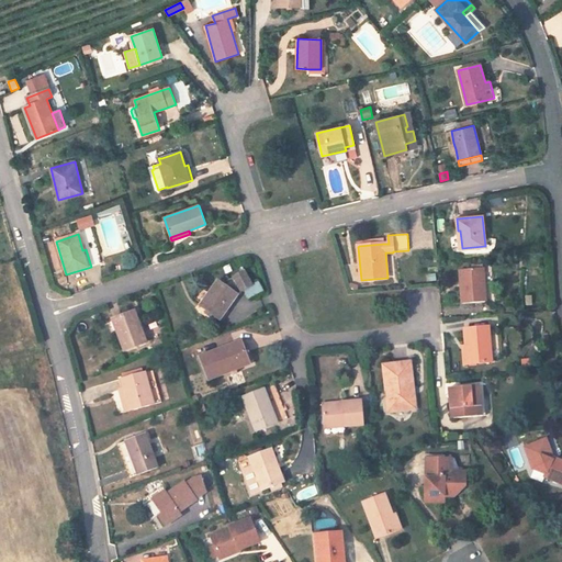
[(483,269),(460,271),(462,304),(485,302),(483,269)]
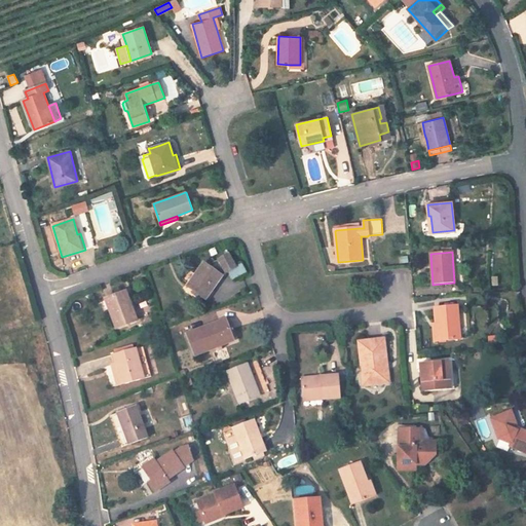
[(208,266),(204,263),(196,275),(189,285),(188,287),(194,292),(199,295),(205,299),(207,298),(212,291),(222,276),(229,272),(237,268),(229,254),(219,259),(219,260),(215,262),(208,266)]
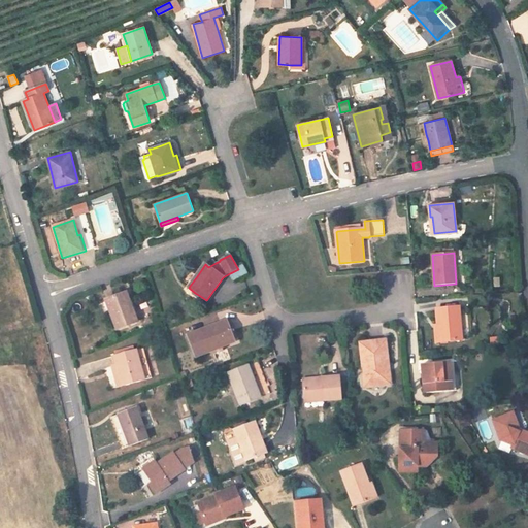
[(243,266),(238,269),(230,273),(234,281),(248,273),(243,266)]
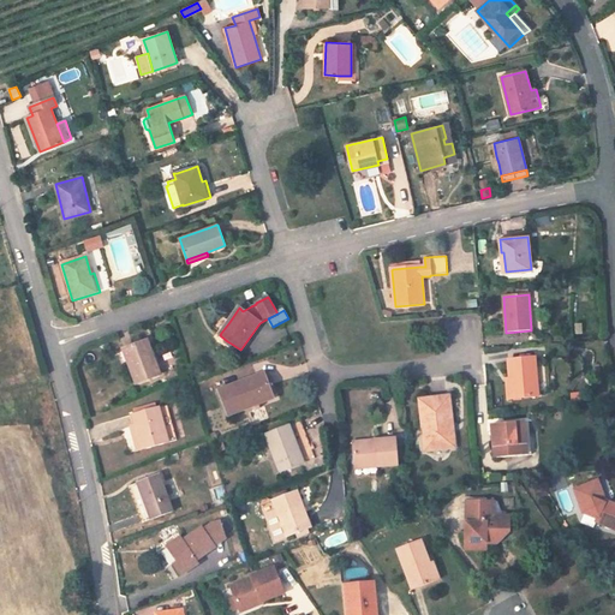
[(214,327),(221,333),(230,322),(221,316),(214,327)]
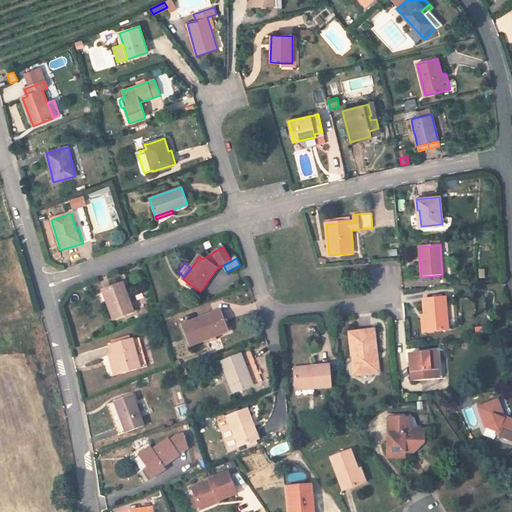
[(113,320),(133,312),(127,296),(130,295),(128,291),(126,292),(123,284),(103,292),(103,293),(107,302),(113,320)]
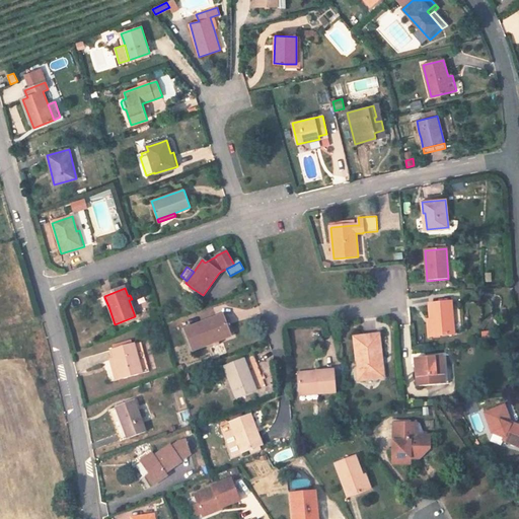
[(102,308),(108,306),(104,297),(99,299),(102,308)]
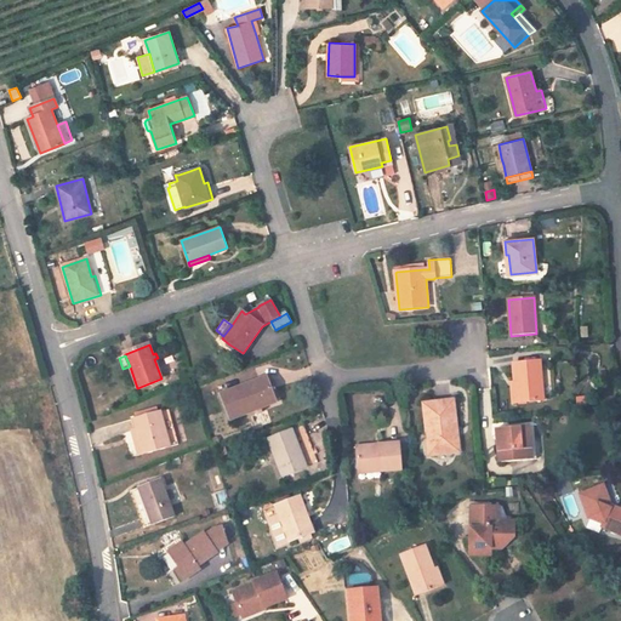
[(517,404),(543,402),(541,362),(513,364),(514,383),(517,404)]
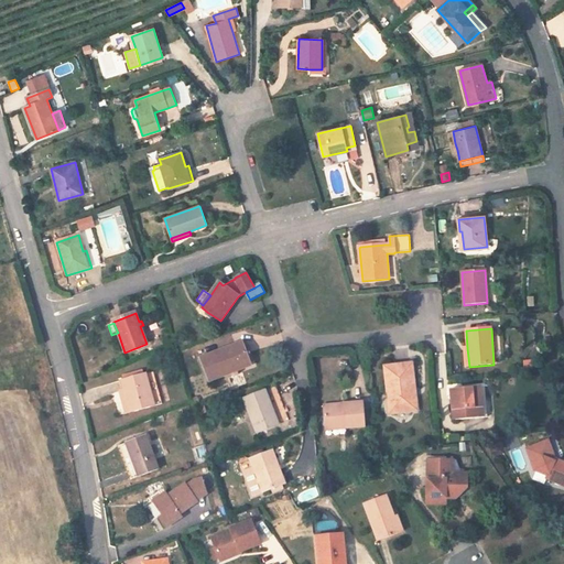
[(249,362),(241,343),(201,358),(209,381),(234,372),(232,369),(249,362)]
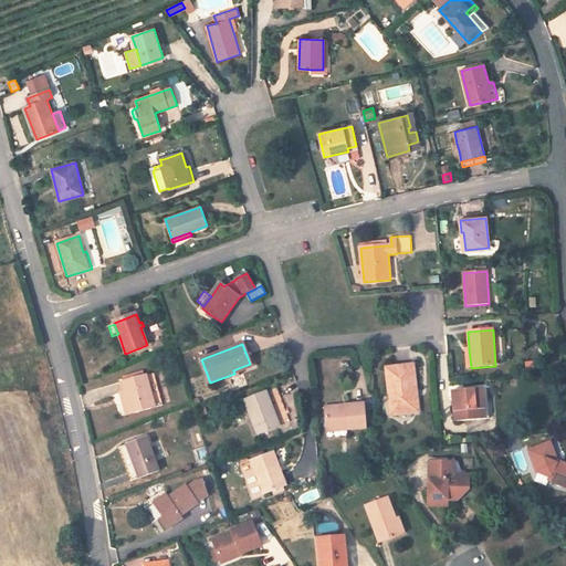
[(387,368),(391,415),(416,412),(413,392),(417,391),(413,365),(387,368)]
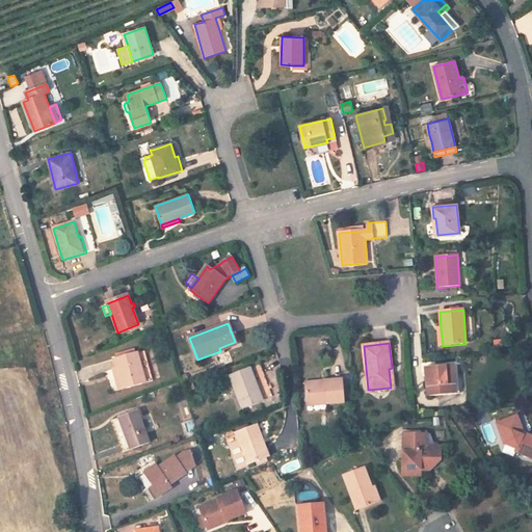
[(148,361),(145,351),(115,360),(117,369),(123,390),(145,383),(140,362),(148,361)]
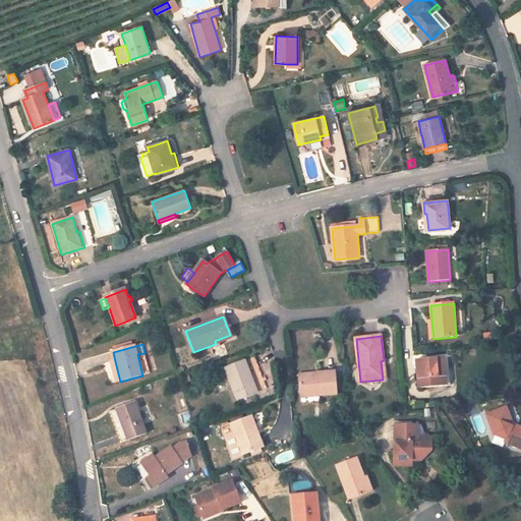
[(150,373),(145,353),(137,354),(142,375),(150,373)]
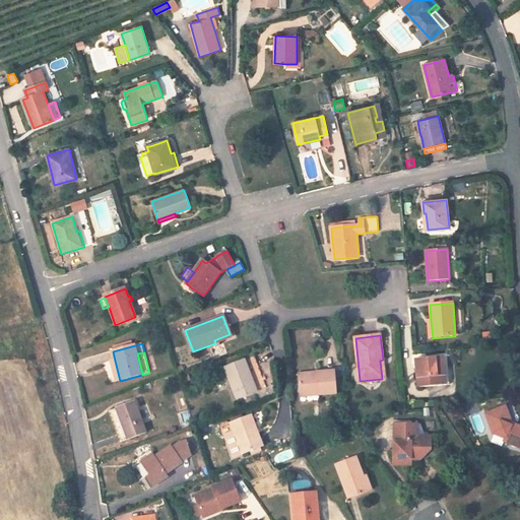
[(224,368),(237,399),(266,387),(255,356),(224,368)]
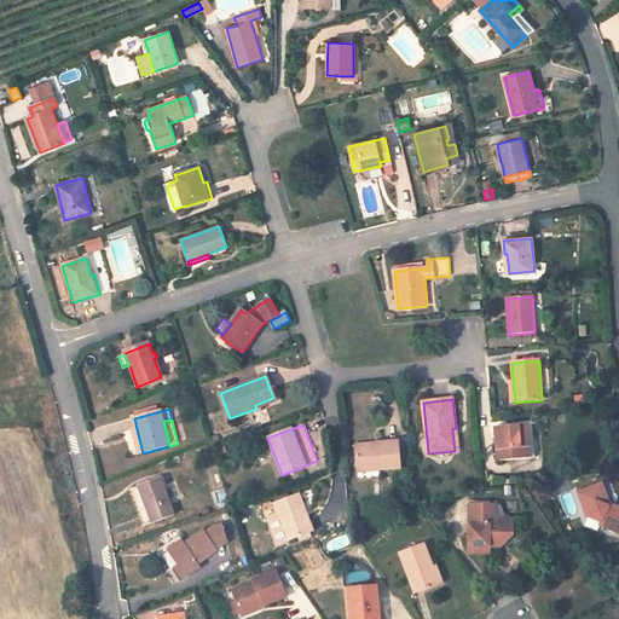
[(497,462),(536,458),(532,424),(495,428),(497,462)]
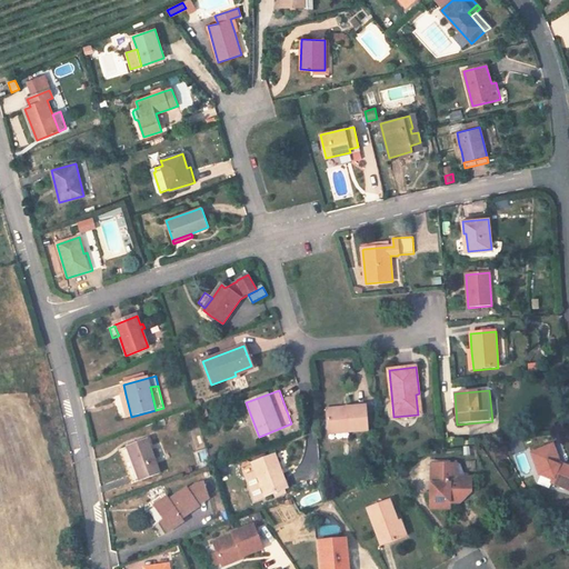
[(127,418),(131,417),(126,395),(121,396),(127,418)]
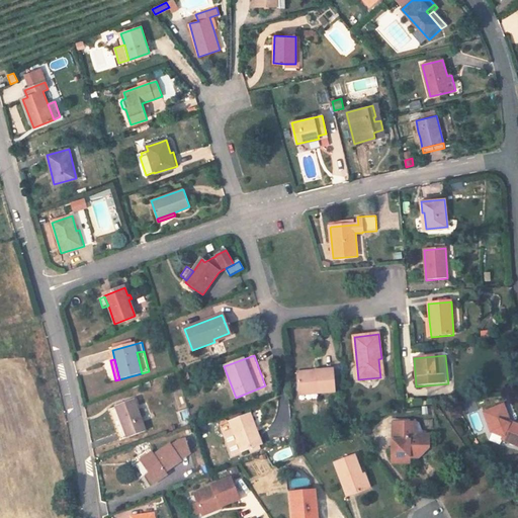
[(317,394),(335,392),(334,370),(296,373),(297,392),(317,390),(317,394)]
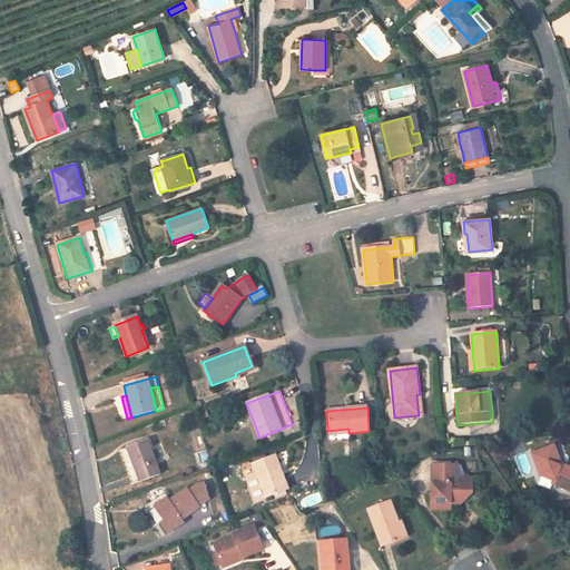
[(160,474),(148,441),(128,449),(120,452),(128,473),(136,470),(140,482),(160,474)]
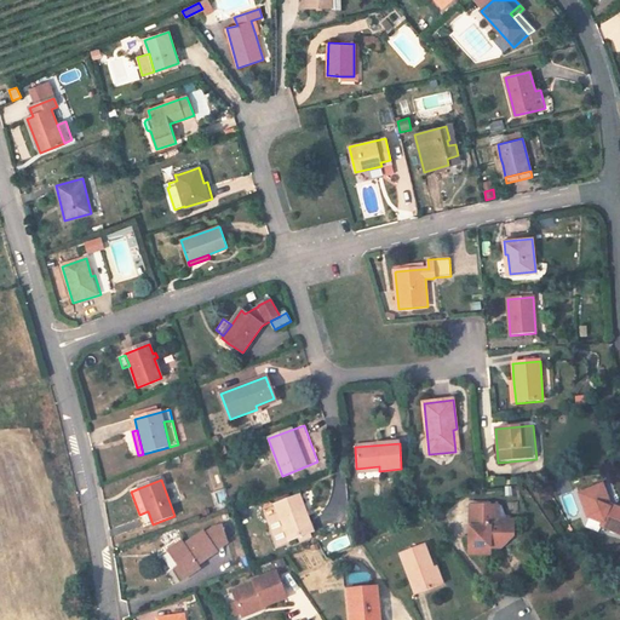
[(598,487),(602,500),(608,498),(603,484),(598,487)]
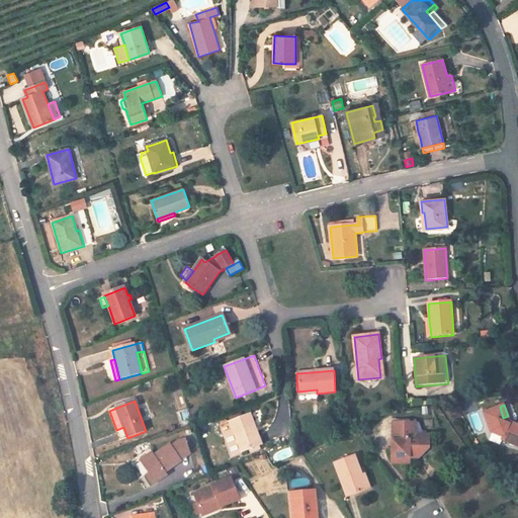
[(492,432),(494,431),(504,435),(502,439),(517,446),(517,426),(510,423),(508,416),(503,418),(500,407),(485,412),(492,432)]
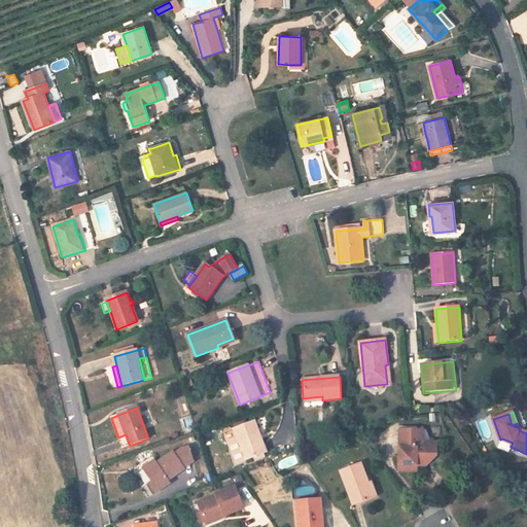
[(237,464),(267,453),(254,421),(234,429),(237,437),(227,441),(237,464)]
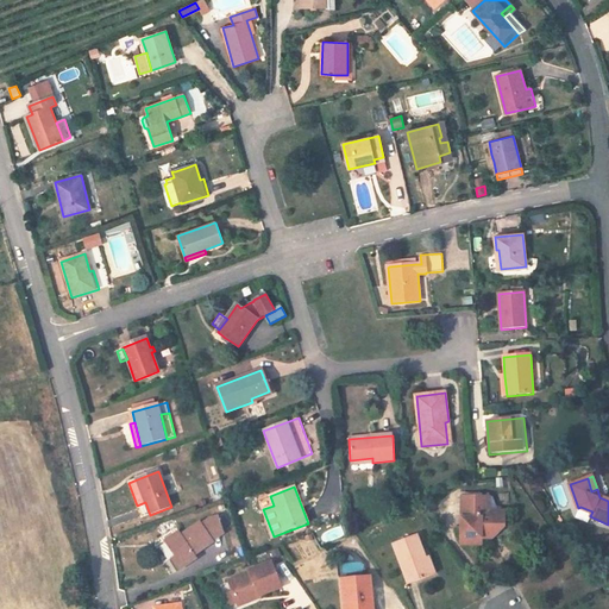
[(490,498),(464,497),(462,541),(476,541),(476,539),(482,539),(493,539),(506,528),(506,513),(490,512),(490,498)]
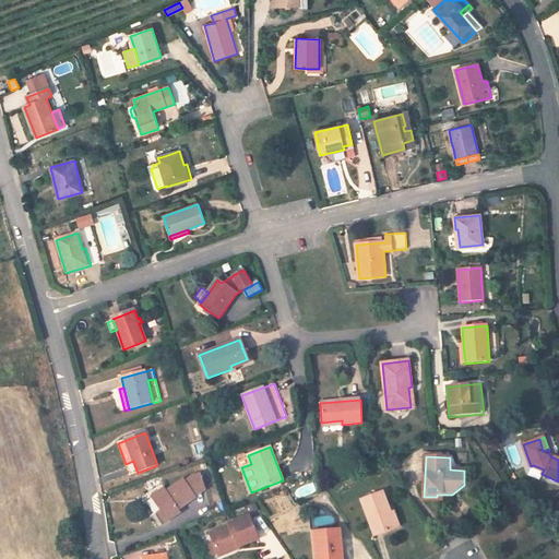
[(126,464),(130,475),(138,473),(133,461),(126,464)]
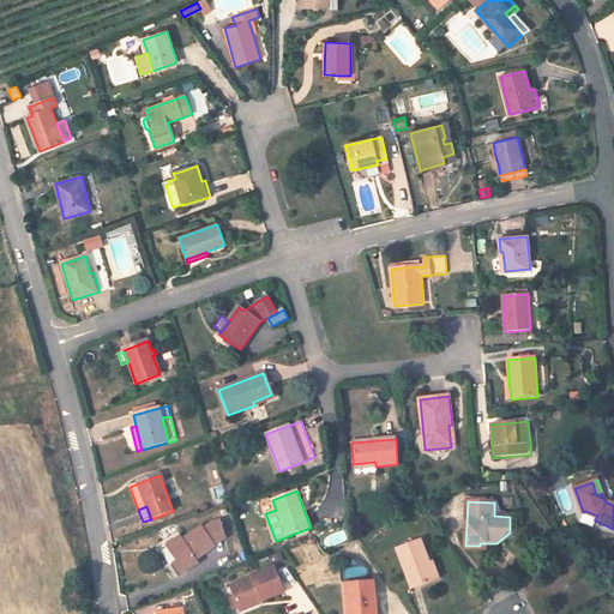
[(203,529),(202,528),(182,541),(179,542),(178,540),(167,547),(176,561),(173,564),(180,575),(198,563),(196,560),(215,547),(214,546),(226,539),(220,522),(210,524),(203,529)]
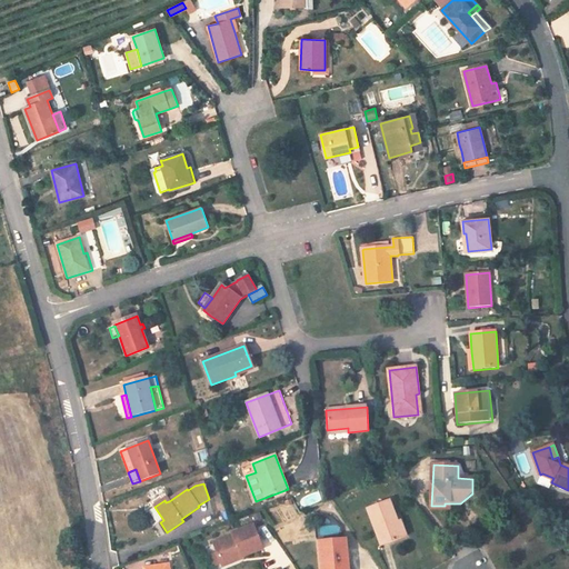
[(398,522),(389,501),(367,509),(381,546),(400,539),(395,523),(398,522)]
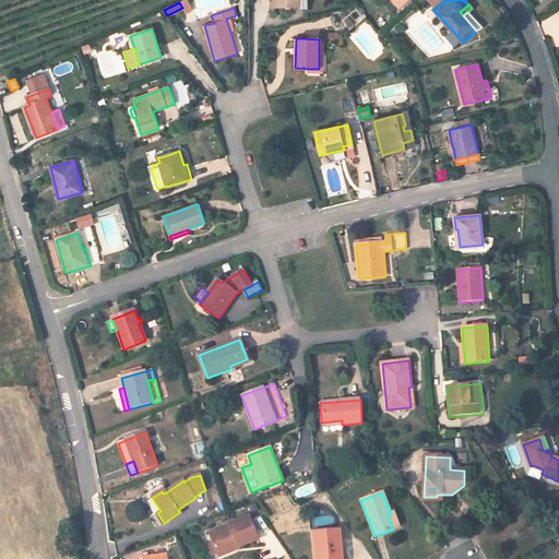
[(391,513),(388,514),(393,530),(399,526),(393,512),(391,513)]
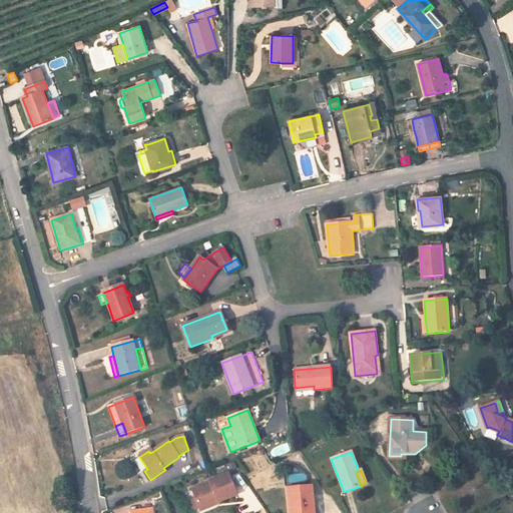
[(191,489),(199,511),(213,505),(212,503),(217,502),(217,503),(236,495),(228,474),(209,481),(209,483),(191,489)]
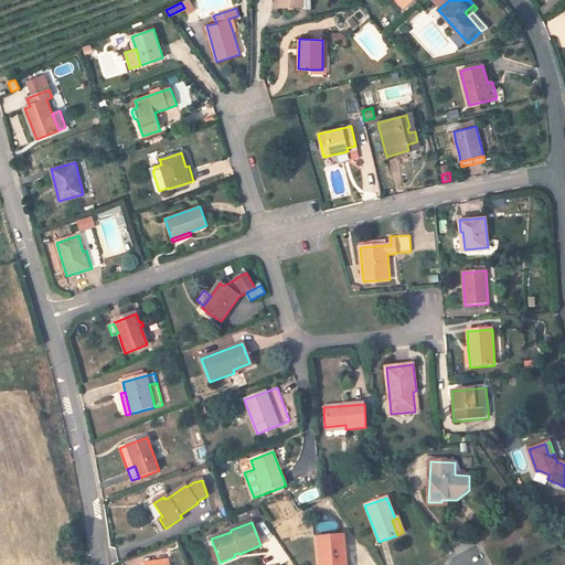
[(345,564),(343,535),(317,537),(319,564),(345,564)]
